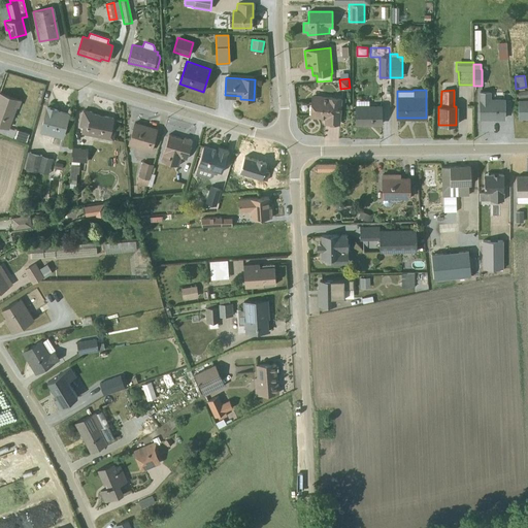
[(527,90),(517,91),(518,98),(527,96),(527,90)]
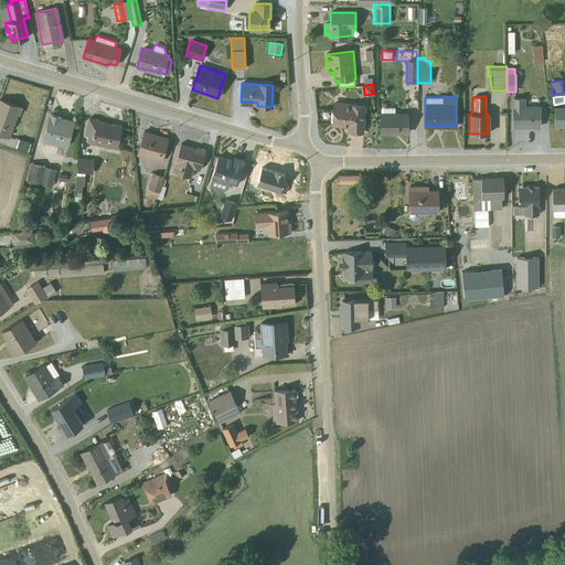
[(525,98),(513,98),(513,127),(540,127),(539,106),(525,106),(525,98)]
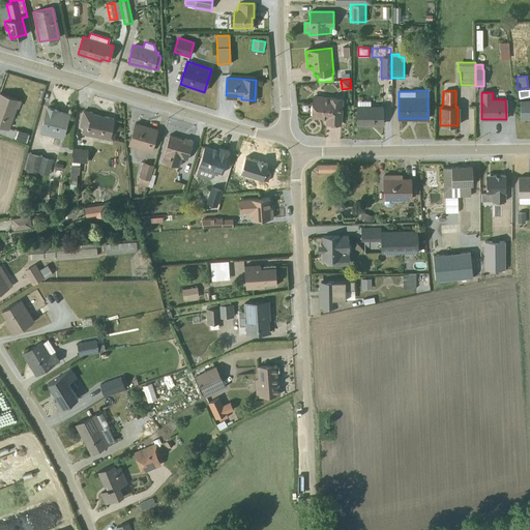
[(0,93),(0,124),(8,128),(17,108),(18,108),(20,100),(0,93)]
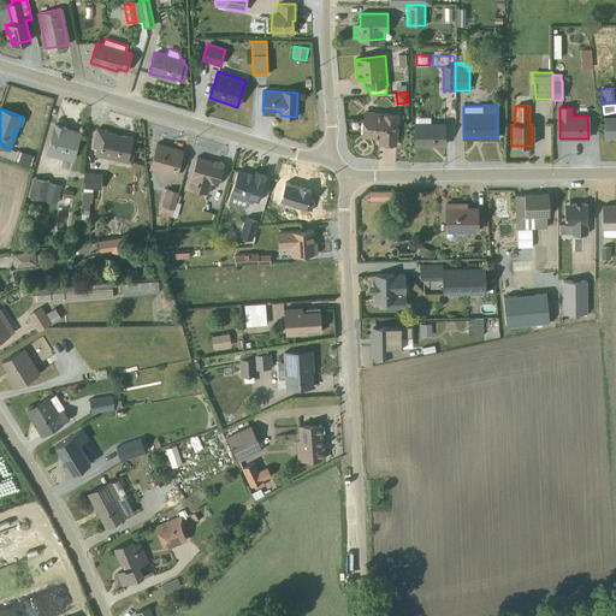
[(379,143),(395,144),(397,116),(363,113),(362,136),(379,137),(379,143)]
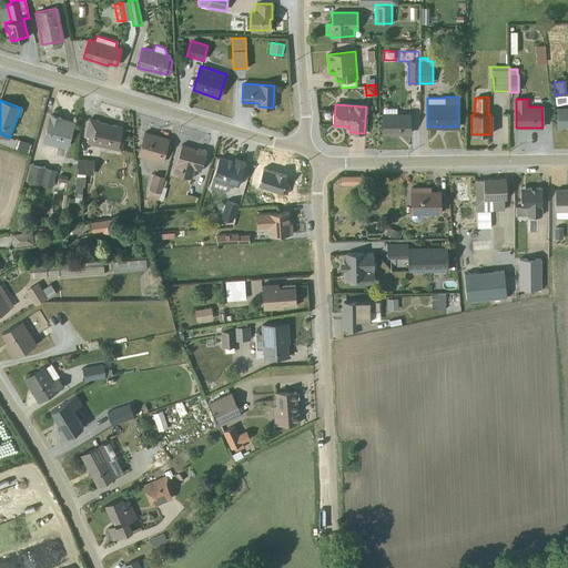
[(396,108),(383,108),(383,133),(409,133),(409,113),(396,113),(396,108)]
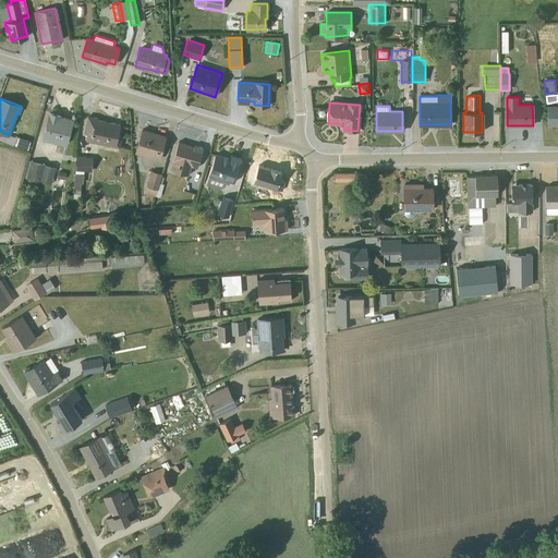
[(557,106),(548,106),(548,125),(557,124),(557,106)]
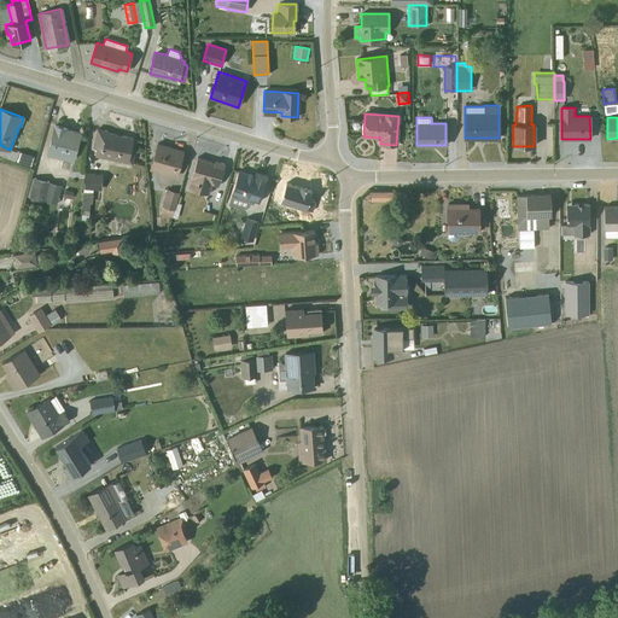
[(66,128),(54,126),(47,155),(73,161),(80,133),(65,129),(66,128)]
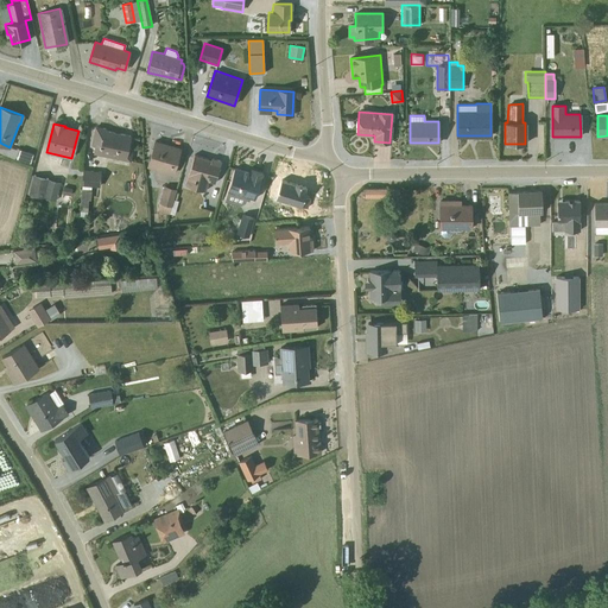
[(105,130),(95,127),(92,145),(94,146),(93,154),(131,162),(132,152),(127,150),(130,137),(105,131),(105,130)]
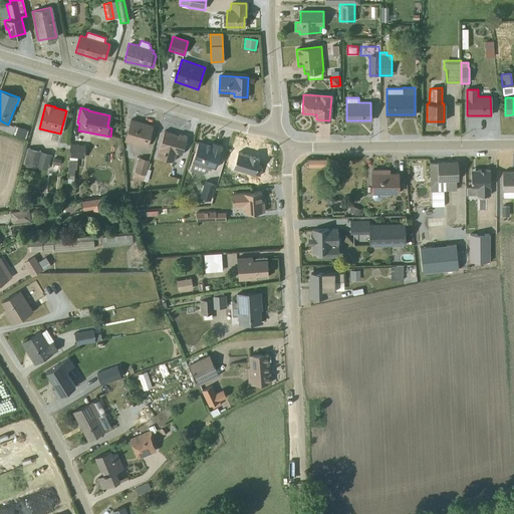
[(124,142),(147,148),(153,126),(131,119),(124,142)]
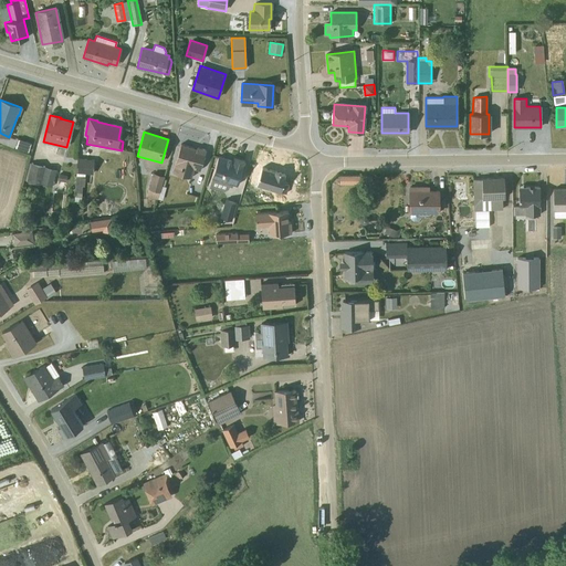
[(31,144),(18,139),(16,147),(28,152),(31,144)]
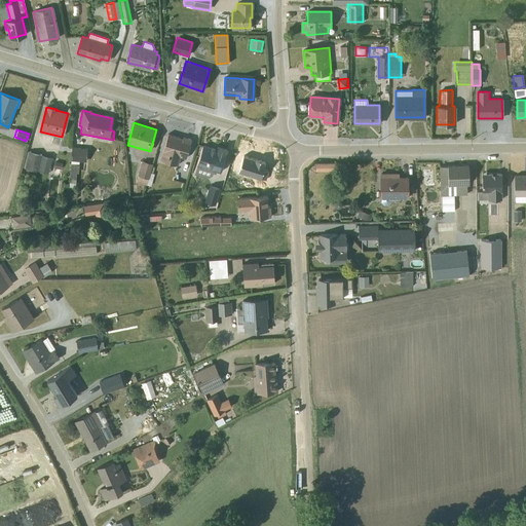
[(167,135),(160,160),(178,165),(180,157),(185,158),(191,140),(183,137),(182,139),(167,135)]
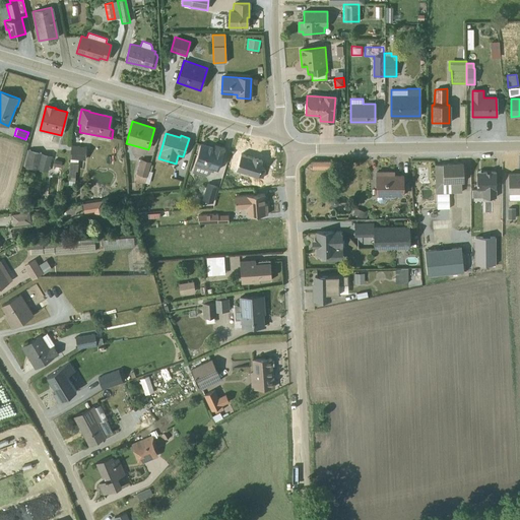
[(200,144),(192,172),(205,176),(209,173),(210,171),(212,172),(213,169),(217,171),(222,152),(224,148),(214,145),(213,148),(200,144)]
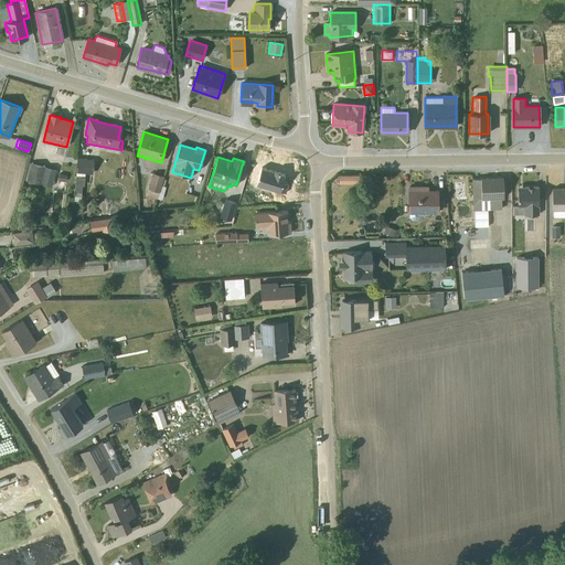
[(93,174),(94,160),(77,158),(73,201),(80,201),(80,200),(78,200),(78,199),(81,199),(82,185),(84,187),(85,173),(93,174)]
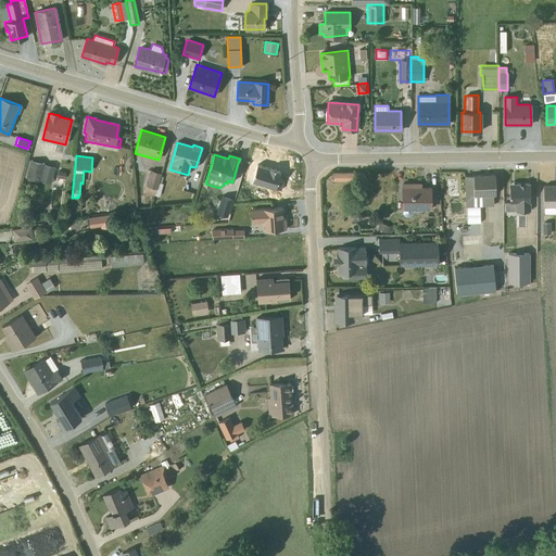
[(28,160),(24,176),(50,184),(55,167),(55,166),(28,160)]
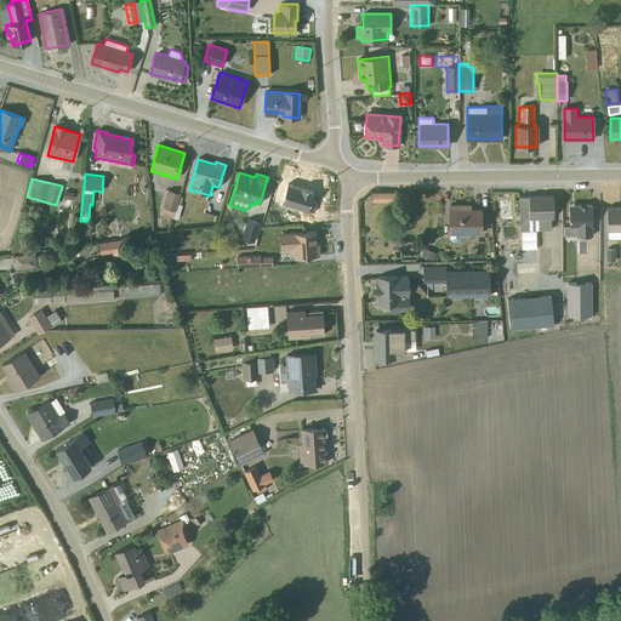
[(288,184),(281,203),(313,212),(317,203),(311,201),(313,192),(312,192),(312,191),(302,187),(301,188),(288,184)]
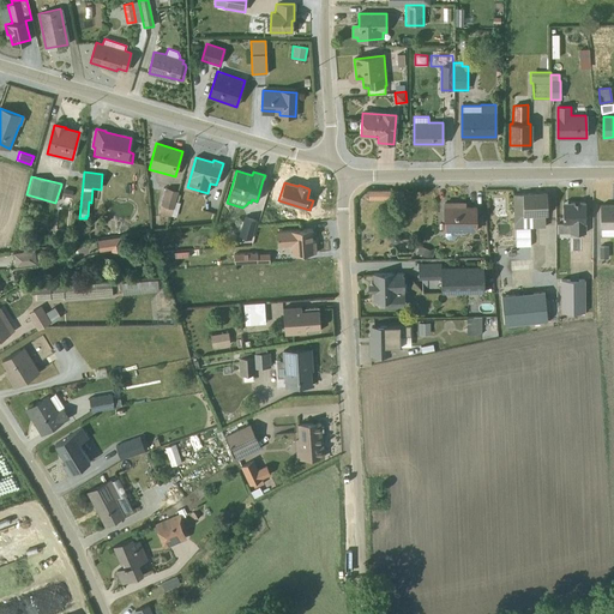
[(160,214),(170,217),(178,191),(166,187),(160,205),(162,206),(160,214)]
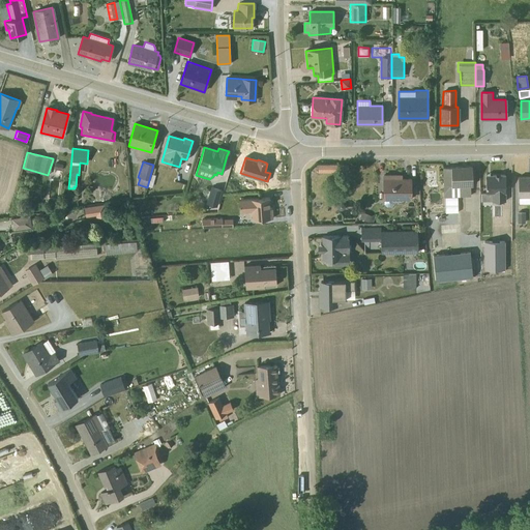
[(443,168),(444,197),(445,197),(445,212),(458,211),(458,197),(470,197),(470,185),(472,185),(472,167),(443,168)]
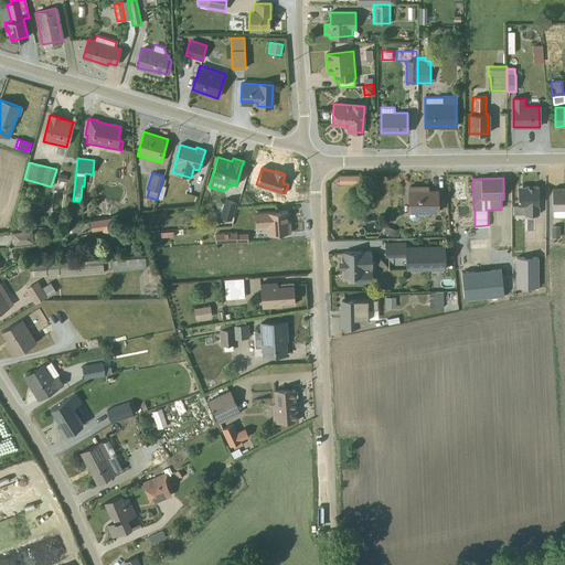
[(437,213),(437,191),(428,191),(428,187),(408,187),(408,217),(412,221),(416,220),(419,217),(419,215),(426,215),(428,214),(428,213),(437,213)]
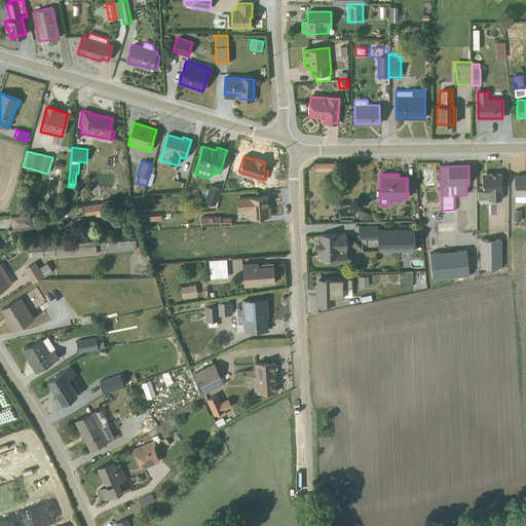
[(501,174),(482,174),(482,191),(488,191),(488,199),(501,199),(501,174)]
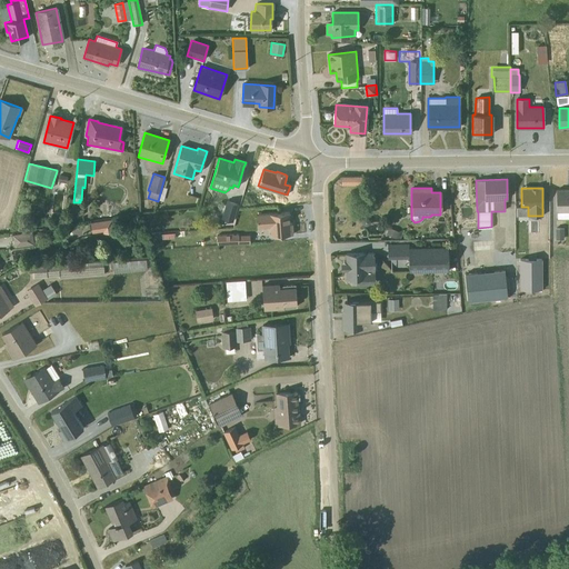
[(568,190),(556,190),(556,219),(568,219),(568,190)]
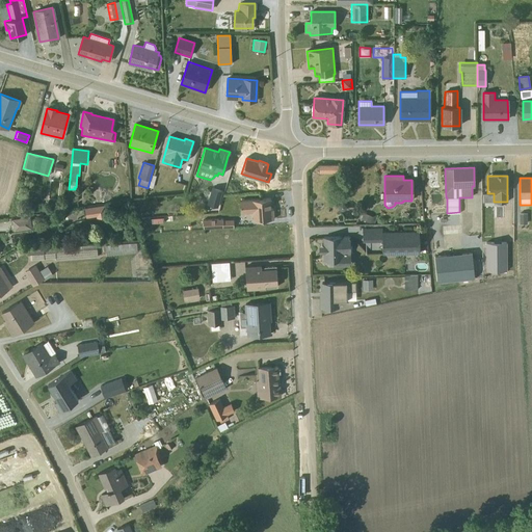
[(222,191),(211,187),(207,204),(217,207),(222,191)]
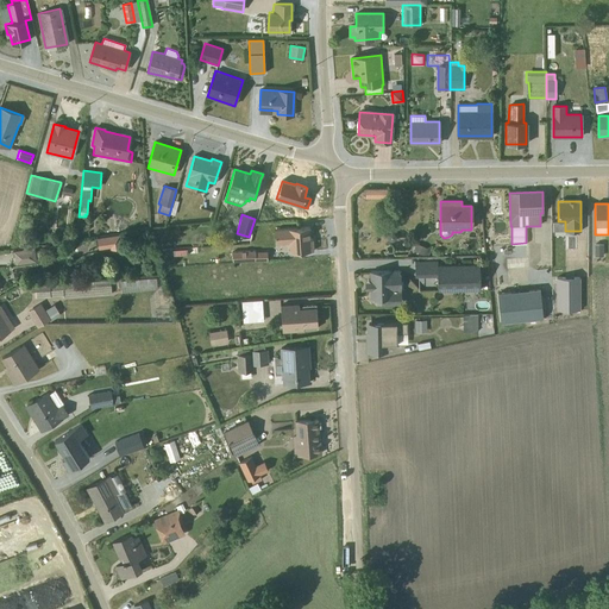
[(309,227),(275,230),(276,243),(288,243),(289,252),(313,251),(313,239),(311,239),(309,227)]
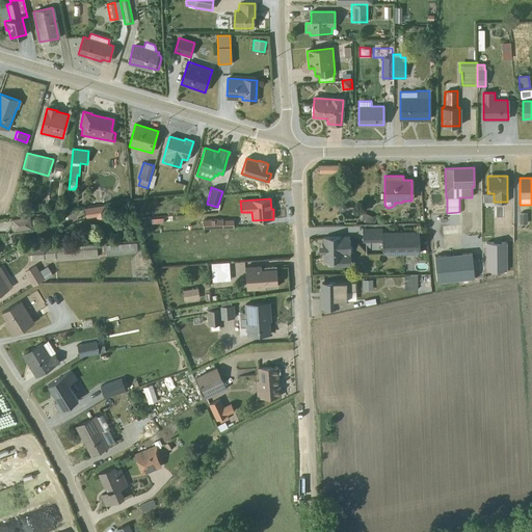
[(106,208),(101,206),(98,208),(97,213),(99,215),(103,217),(105,216),(107,211),(106,208)]
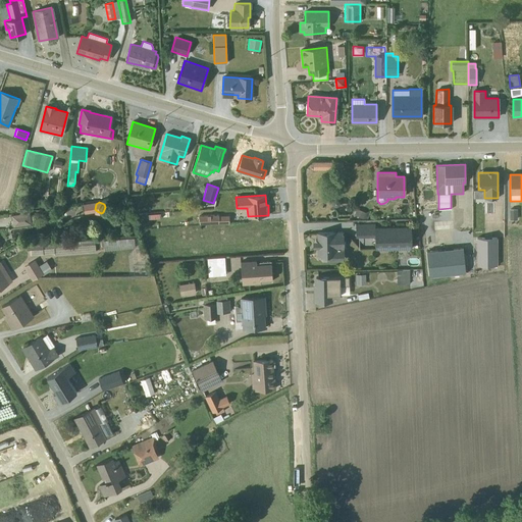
[(357,208),(354,215),(367,220),(370,211),(365,212),(357,208)]
